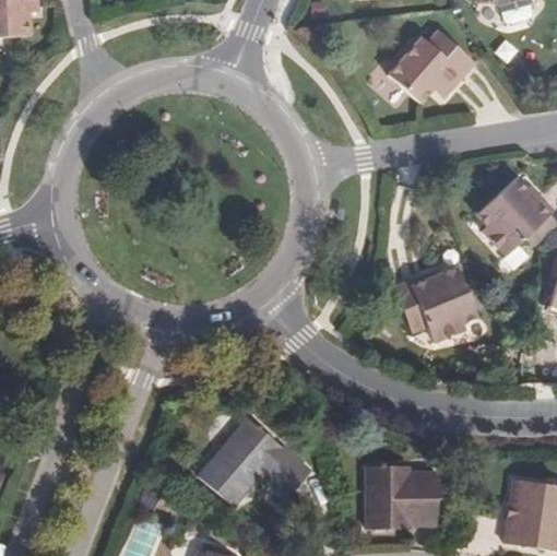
[(0,0),(0,36),(27,35),(26,11),(37,10),(36,0),(0,0)]
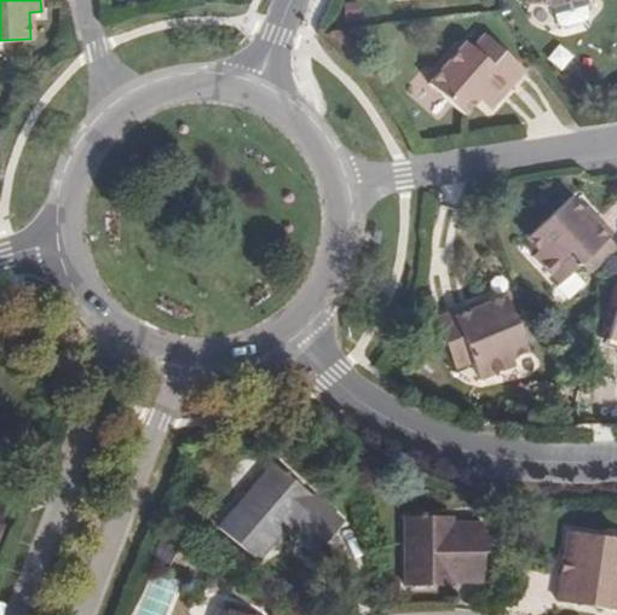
[(484,34),(473,45),(482,52),(492,41),(484,34)]
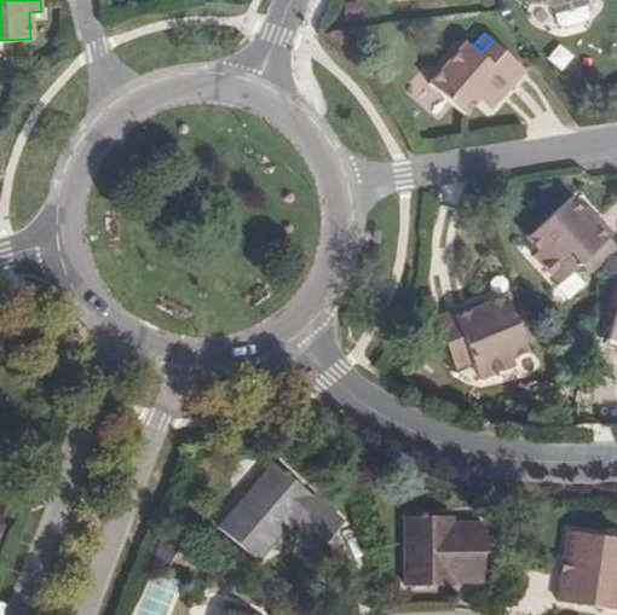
[(465,112),(478,99),(485,91),(497,99),(525,71),(492,41),(482,52),(473,45),(466,39),(428,80),(465,112)]
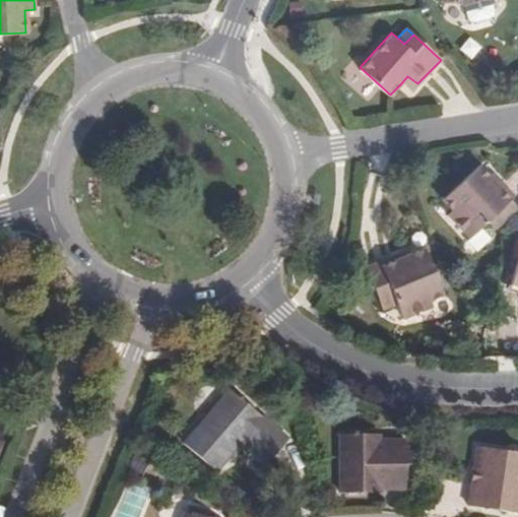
[(407,76),(401,83),(411,91),(417,83),(407,76)]
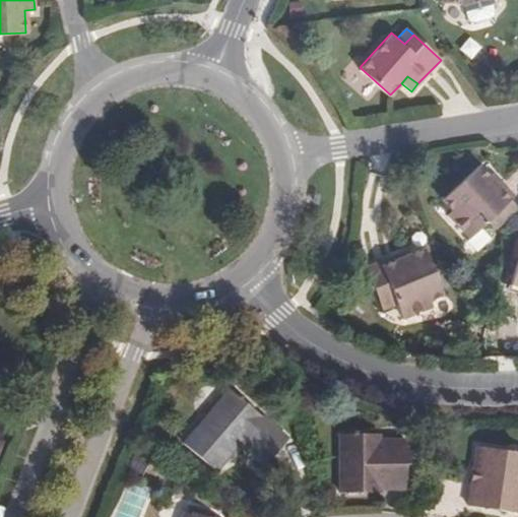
[(449,215),(470,238),(516,194),(500,178),(497,180),(480,165),(445,198),(455,208),(449,215)]
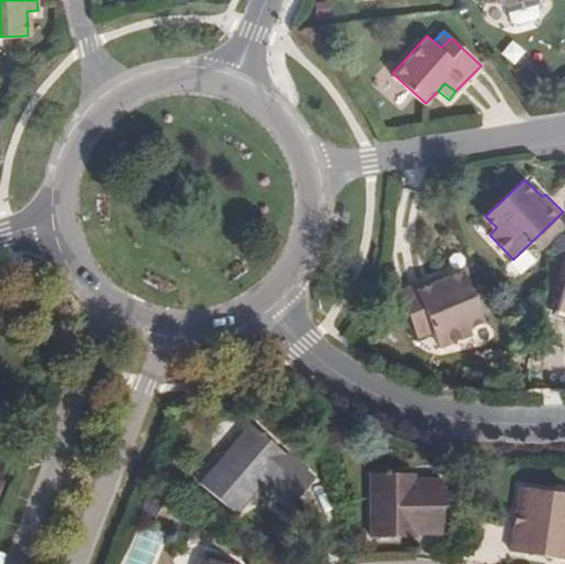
[(399,291),(411,321),(424,317),(431,330),(438,345),(473,331),(470,325),(486,318),(465,269),(442,279),(440,276),(399,291)]
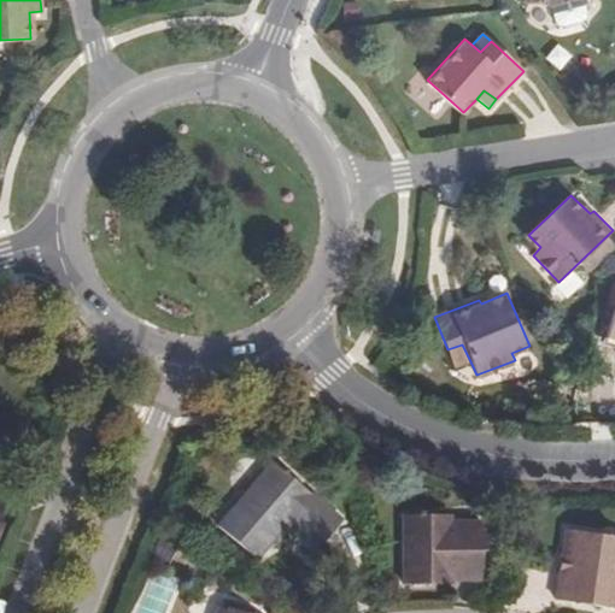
[(462,345),(447,349),(455,364),(469,359),(462,345)]
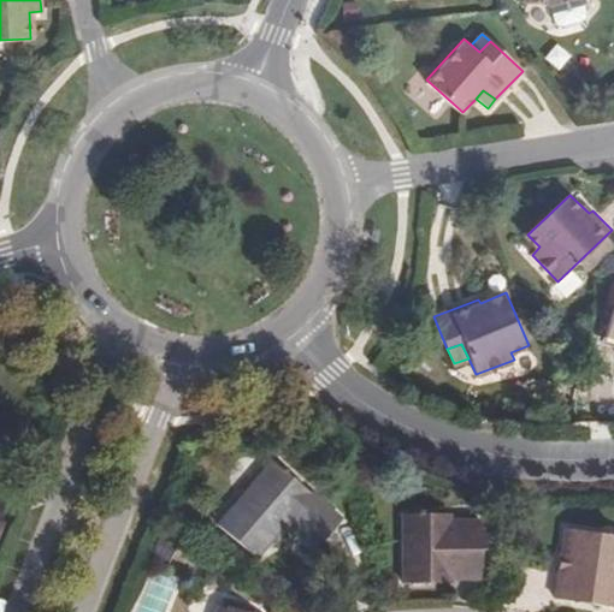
[(316,552),(343,518),(273,459),(219,523),(260,559),(293,521),(310,536),(306,542),(316,552)]
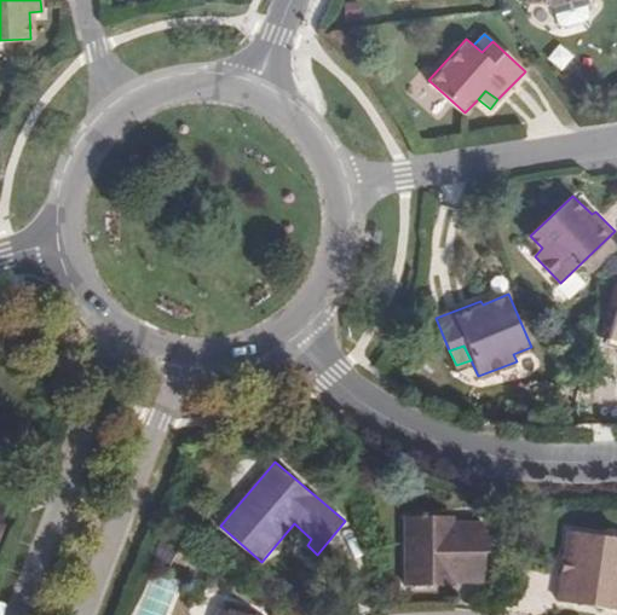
[(445,515),(425,515),(407,515),(407,586),(437,586),(437,575),(454,575),(455,581),(485,580),(485,552),(489,552),(489,529),(485,529),(485,521),(456,521),(456,515),(445,515)]
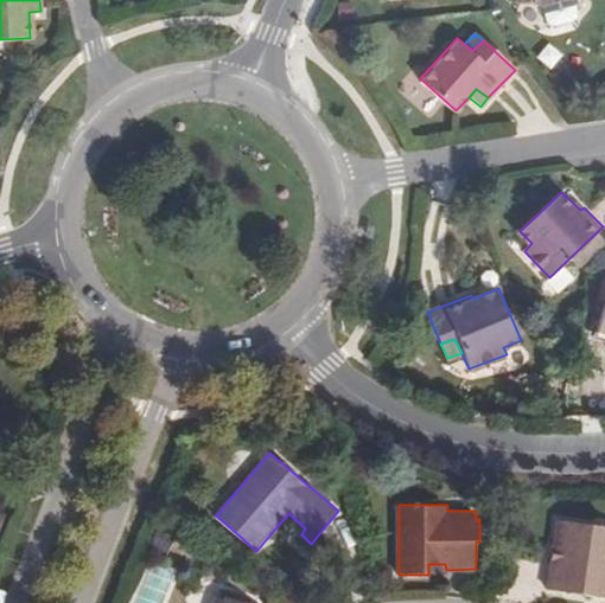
[(604,527),(562,521),(556,546),(565,547),(562,563),(555,562),(551,589),(604,597),(604,527)]
